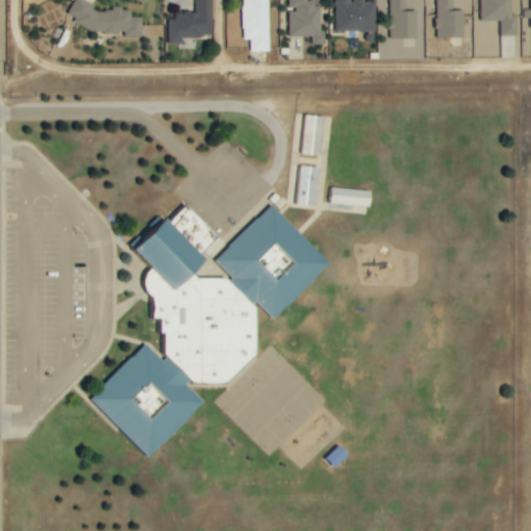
[(142,36),(142,18),(132,18),(132,9),(90,9),(90,0),(73,0),(73,32),(124,31),(124,37),(142,36)]
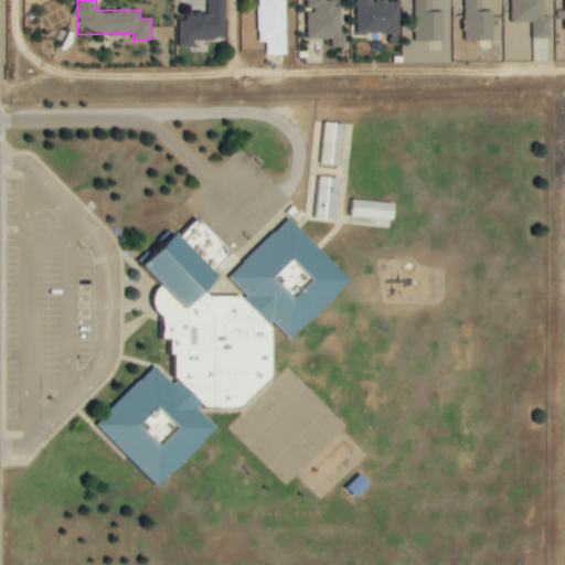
[(179,48),(194,48),(193,40),(227,40),(226,0),(209,0),(209,13),(187,13),(187,21),(179,21),(179,48)]
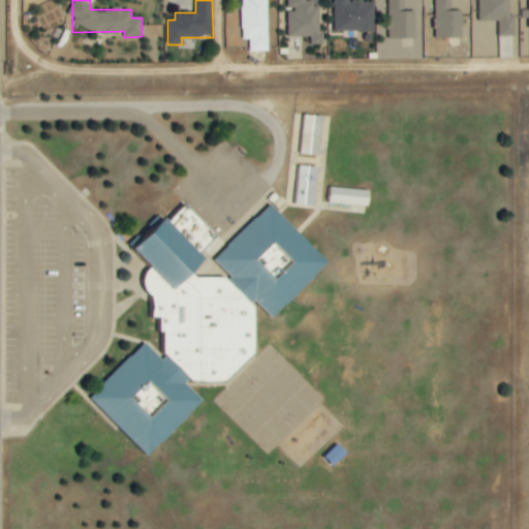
[(267,0),(241,0),(242,39),(249,39),(249,52),(268,52),(267,0)]
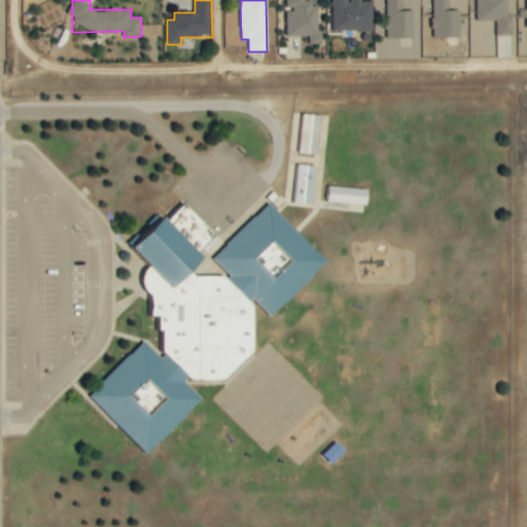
[(286,36),(310,36),(309,44),(322,44),(322,32),(318,32),(319,3),(305,3),(304,0),(286,0),(286,10),(287,10),(286,36)]
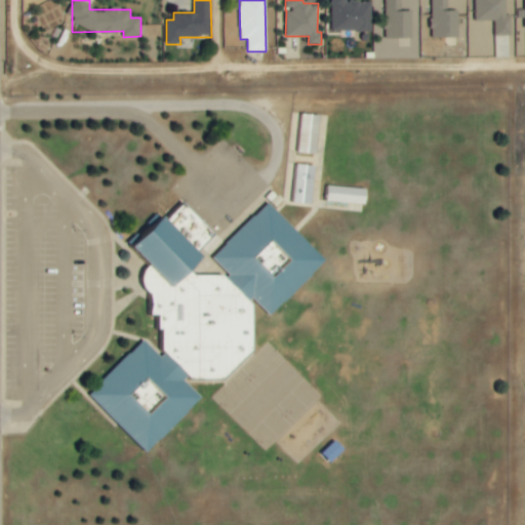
[(372,2),(348,1),(348,0),(331,0),(331,32),(371,32),(372,2)]
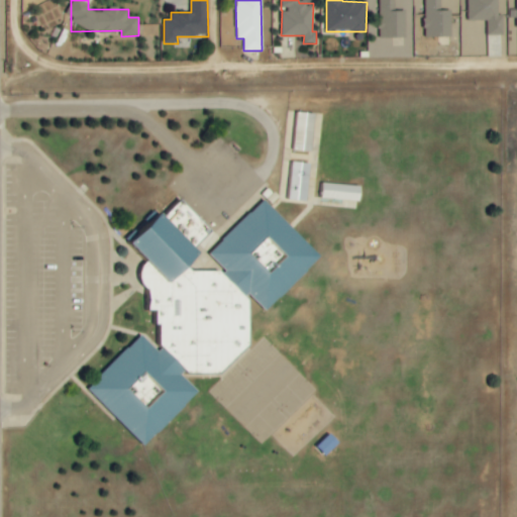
[(406,11),(396,12),(396,0),(379,0),(381,39),(406,38),(406,11)]
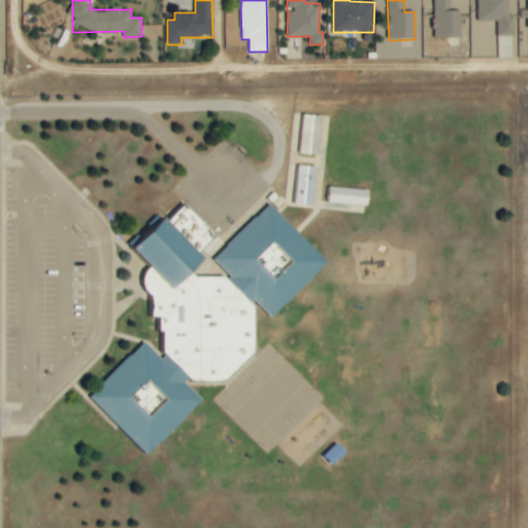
[(451,0),(434,0),(435,38),(461,38),(461,11),(451,11),(451,0)]
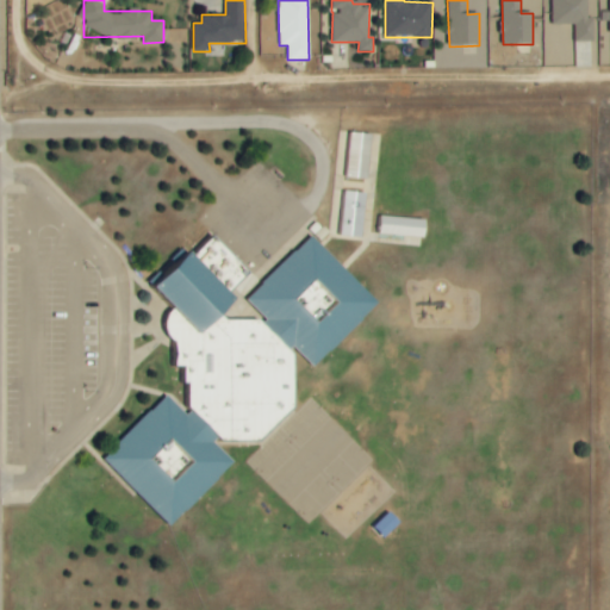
[(552,0),(553,25),(576,25),(576,42),(595,42),(595,18),(589,19),(587,0),(552,0)]
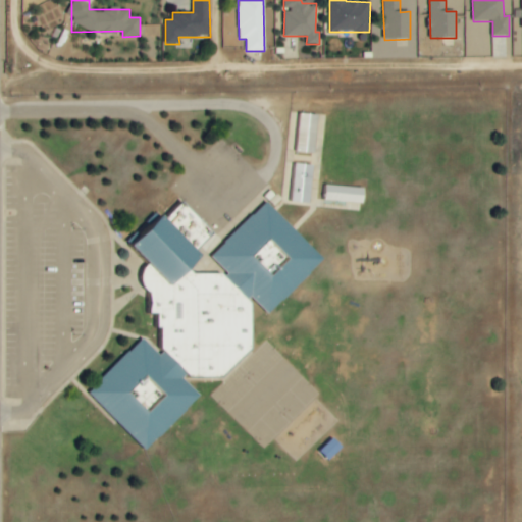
[(298,152),(317,153),(318,114),(299,114),(298,152)]
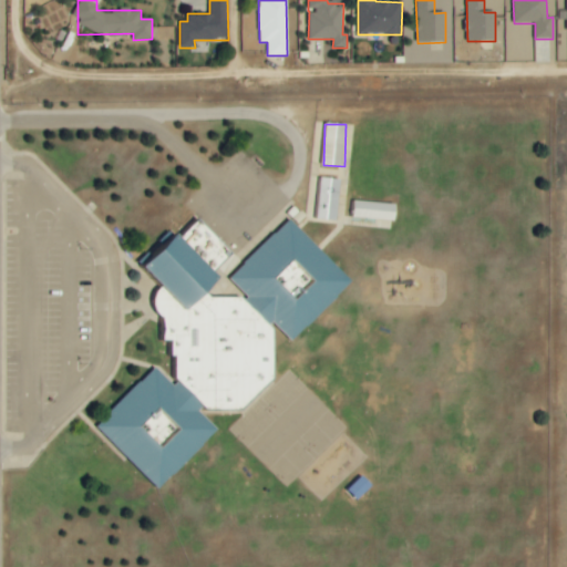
[(340,178),(320,178),(318,219),(339,220),(340,178)]
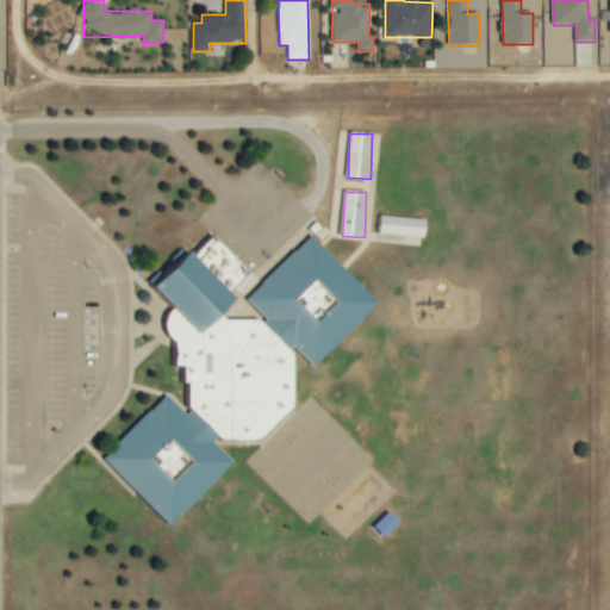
[(427,218),(379,217),(379,235),(427,236),(427,218)]
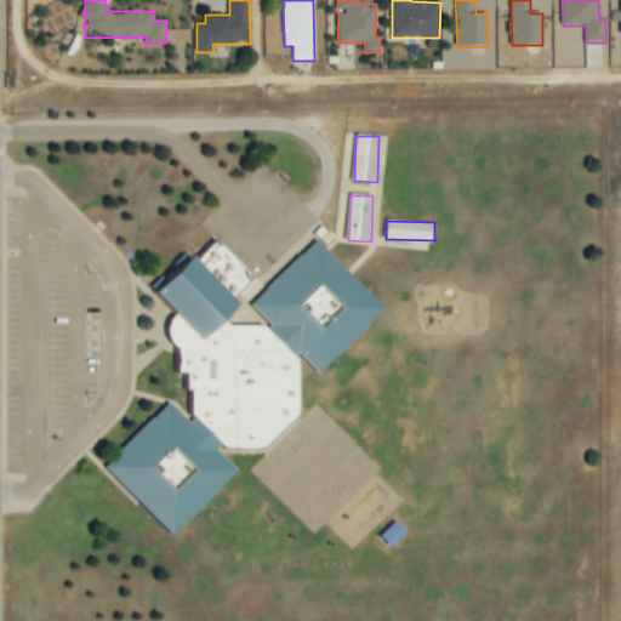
[(106,466),(174,536),(240,472),(221,453),(221,449),(266,450),(302,415),(302,355),(320,374),(387,309),(318,239),(251,305),(273,326),(232,326),(232,317),(238,309),(239,296),(257,278),(220,240),(201,258),(195,258),(160,294),(181,314),(170,325),(170,341),(182,353),(182,374),(191,374),(191,388),(197,388),(195,428),(171,403),(106,466)]
